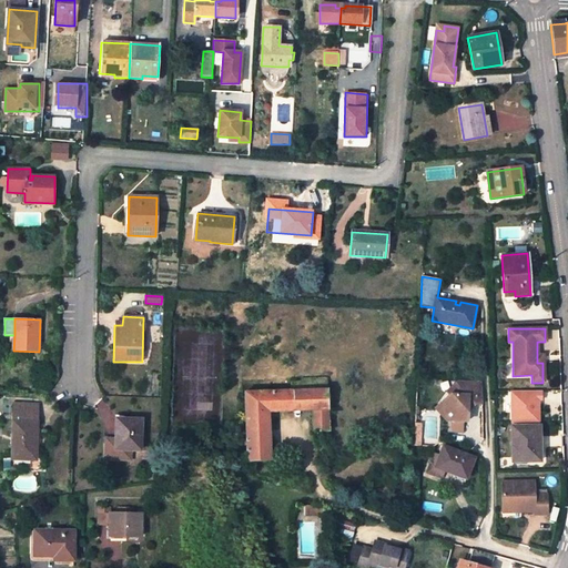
[(483,404),(482,382),(458,381),(456,384),(455,395),(450,394),(443,401),(443,412),(450,422),(466,422),(467,404),(483,404)]
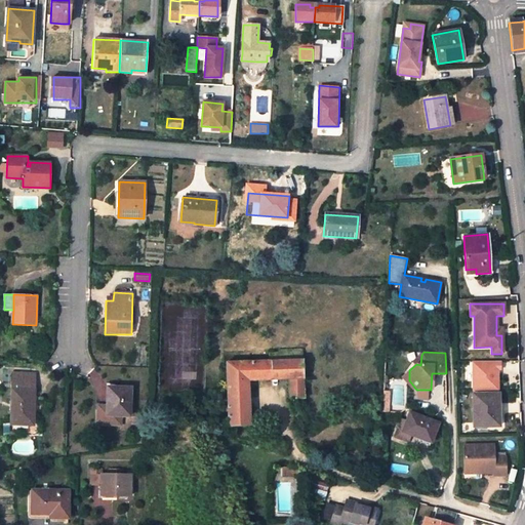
[(247,380),(288,378),(290,399),(296,398),(296,408),(304,408),(301,360),(279,361),(279,353),(269,354),(269,361),(227,363),(229,427),(248,426),(247,380)]
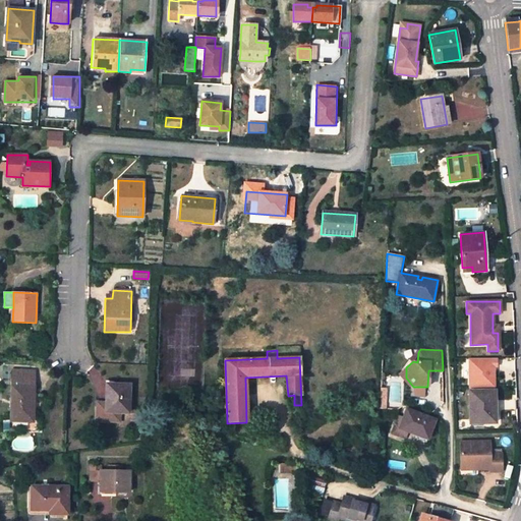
[(299,350),(277,350),(277,358),(299,357),(299,350)]
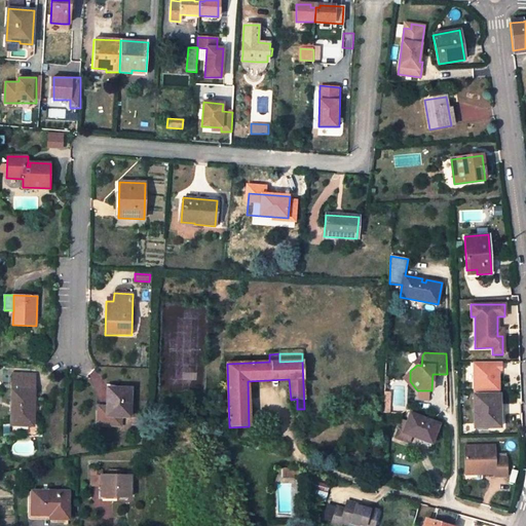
[(475,392),(502,391),(501,361),(474,362),(475,392)]
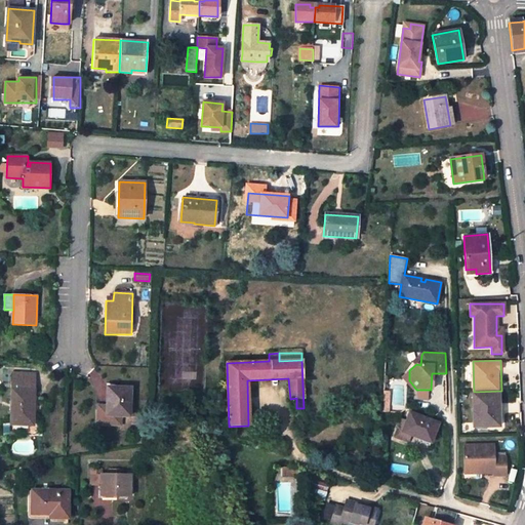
[(11,373),(10,425),(30,426),(31,415),(33,415),(34,390),(35,374),(11,373)]
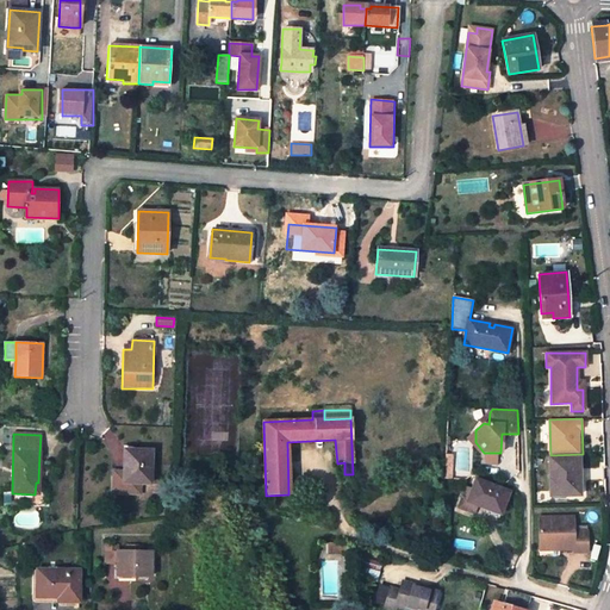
[(153,450),(129,449),(128,465),(124,465),(124,471),(124,477),(113,477),(113,493),(141,495),(141,484),(150,484),(153,450)]
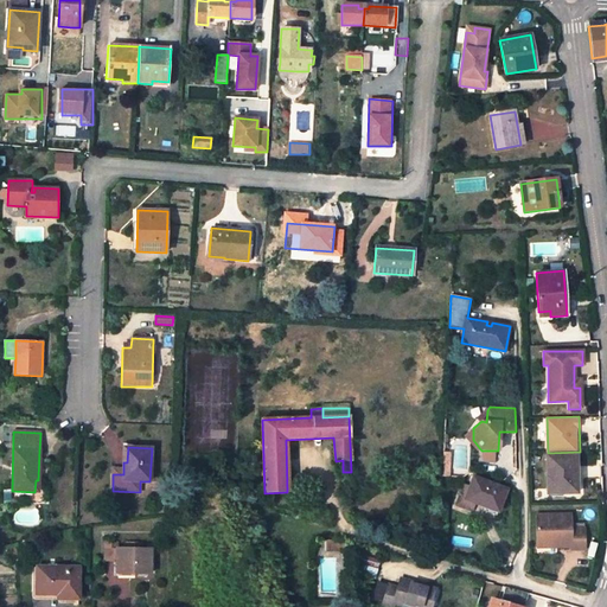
[(547,455),(549,494),(573,493),(573,489),(577,489),(576,455),(547,455)]
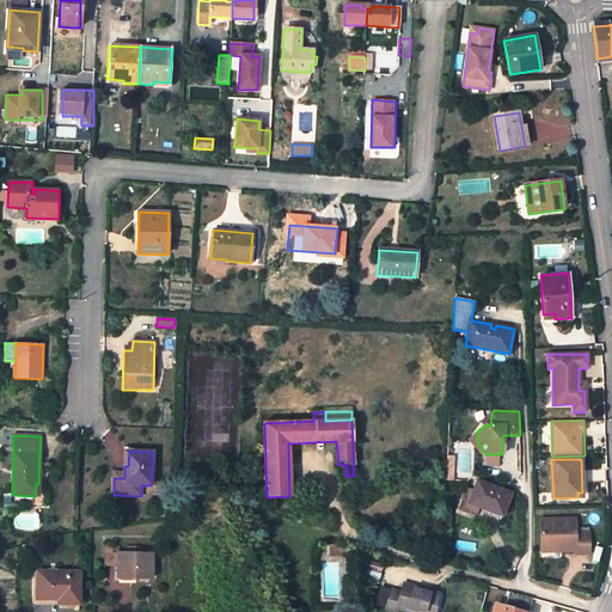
[(512,495),(477,482),(473,491),(469,490),(464,502),(491,513),(502,518),(512,495)]
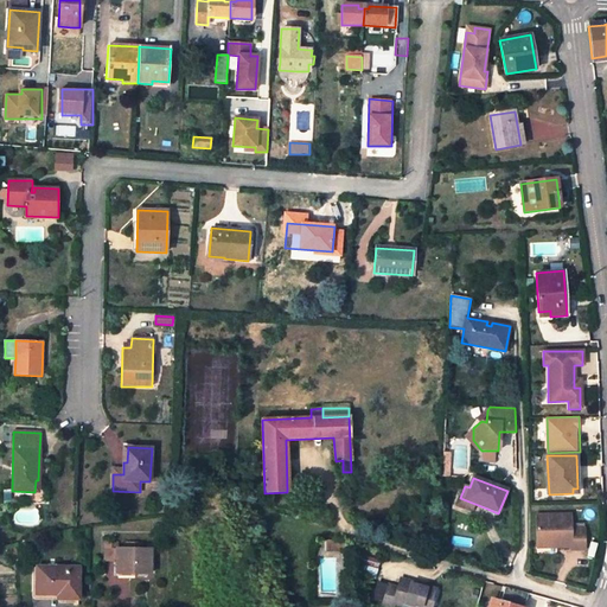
[(457,506),(484,518),(487,509),(460,498),(457,506)]
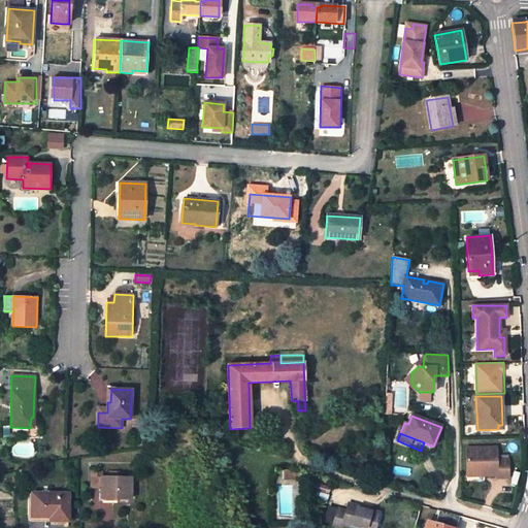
[(496,448),(466,448),(466,471),(484,471),(484,476),(496,475),(496,479),(507,479),(507,460),(496,460),(496,448)]
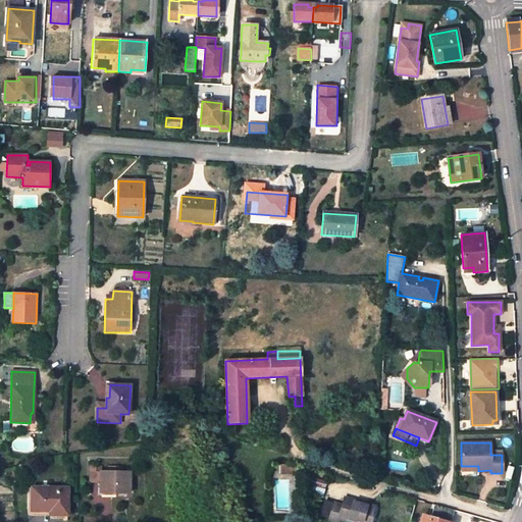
[(280,466),(281,474),(290,474),(289,466),(280,466)]
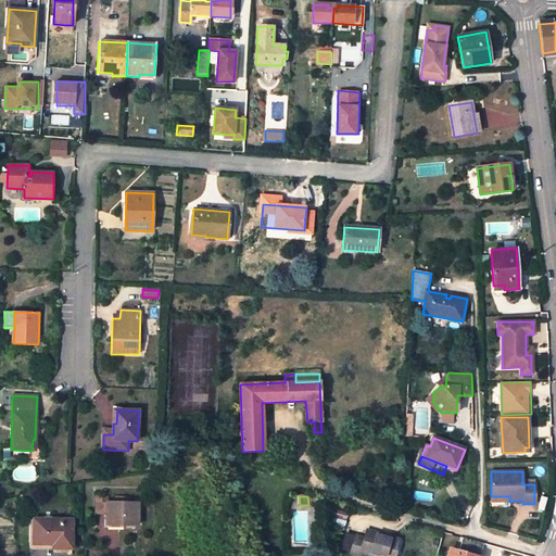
[(115,503),(106,503),(106,497),(97,497),(97,514),(106,515),(106,525),(122,525),(122,526),(137,527),(138,504),(129,503),(129,498),(115,497),(115,503)]
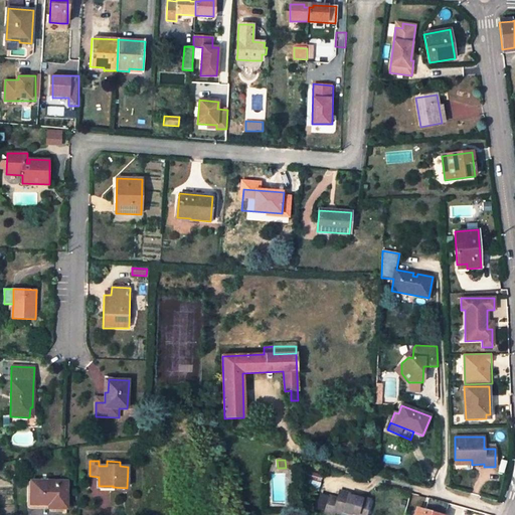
[(323,476),(306,471),(304,478),(321,483),(323,476)]
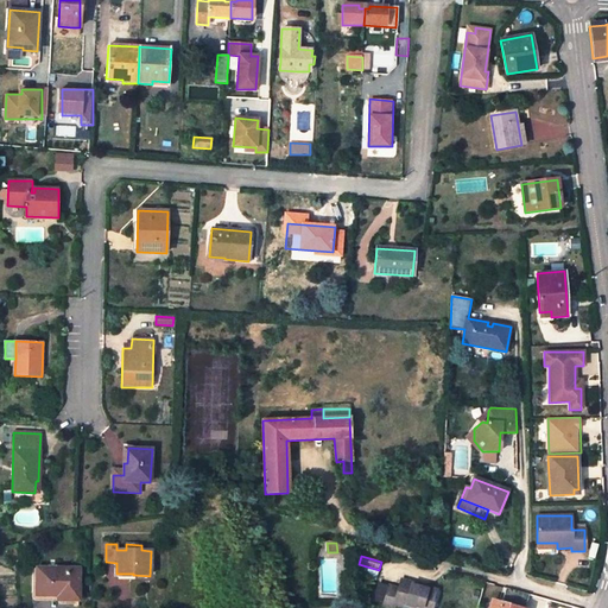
[(78,569),(32,568),(32,594),(36,594),(36,596),(58,596),(58,601),(78,601),(78,569)]
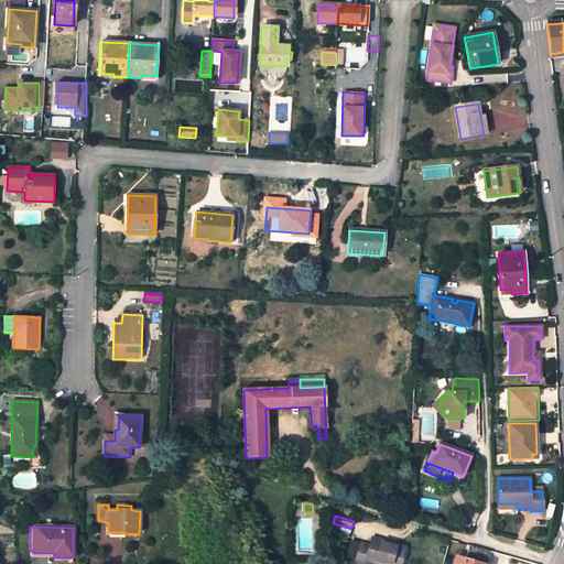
[(365,563),(366,561),(376,563),(384,563),(386,563),(389,563),(400,563),(404,549),(371,538),(369,545),(361,543),(356,563),(360,563),(365,563)]
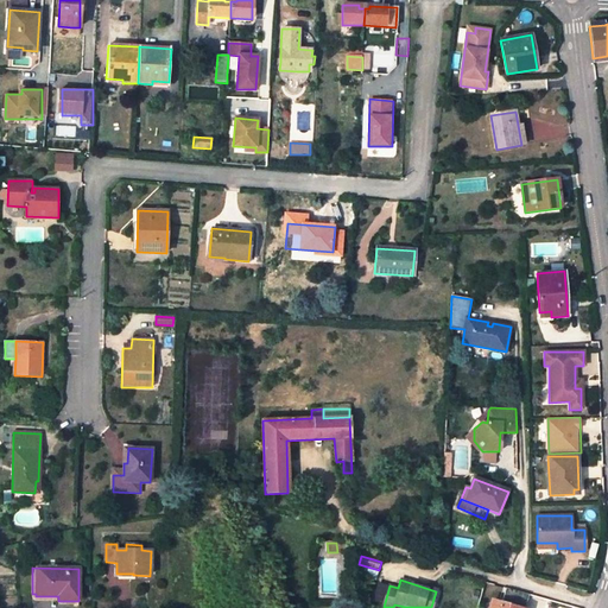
[(504,600),(525,607),(530,596),(508,589),(504,600)]
